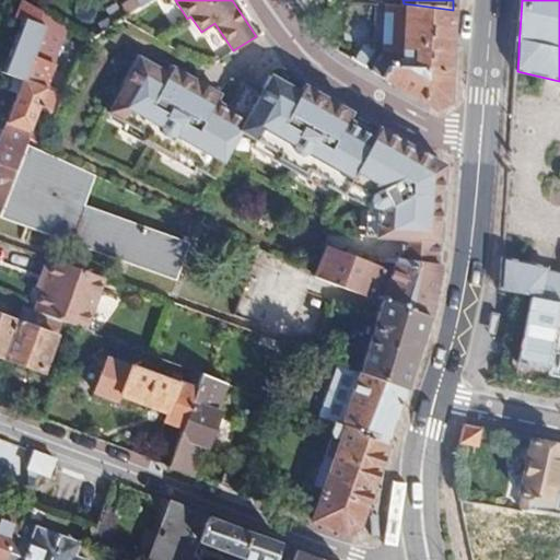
[(23,43),(19,54),(13,51),(11,51),(2,73),(12,78),(47,90),(49,84),(69,32),(21,2),(14,20),(22,23),(15,39),(23,43)]
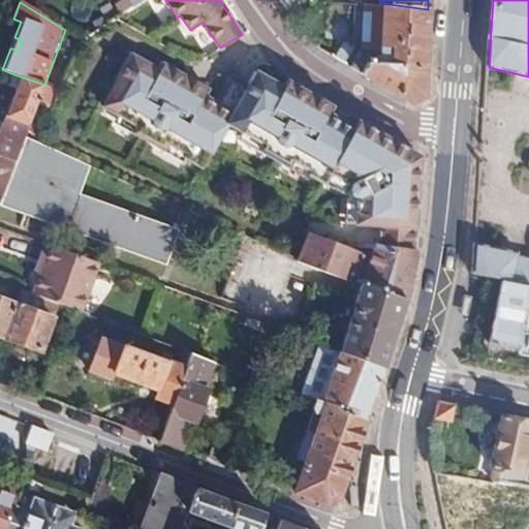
[(361,49),(349,67),(366,76),(409,102),(423,96),(426,50),(428,9),(384,6),(380,64),(375,63),(375,59),(371,56),(372,54),(361,49)]
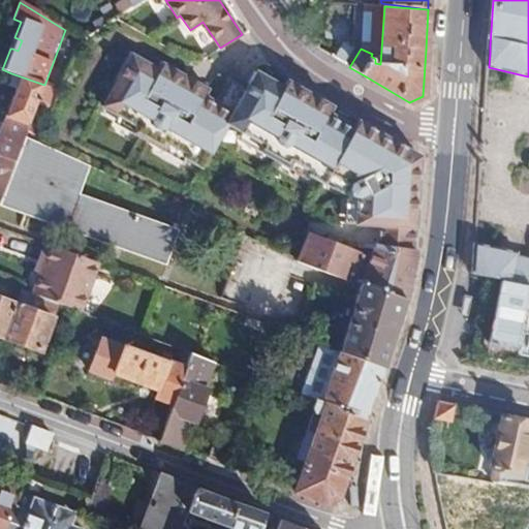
[(395,247),(415,249),(415,241),(416,201),(418,153),(358,117),(354,123),(329,107),(332,101),(287,74),(284,82),(257,65),(249,78),(232,68),(217,95),(205,88),(209,82),(164,55),(161,61),(134,44),(103,96),(137,117),(133,123),(163,141),(167,134),(186,146),(184,149),(200,159),(226,116),(261,136),(257,143),(287,161),(291,154),(310,165),(308,168),(322,178),(329,167),(348,180),(348,186),(351,194),(356,198),(355,224),(380,225),(380,246),(394,251),(395,247)]
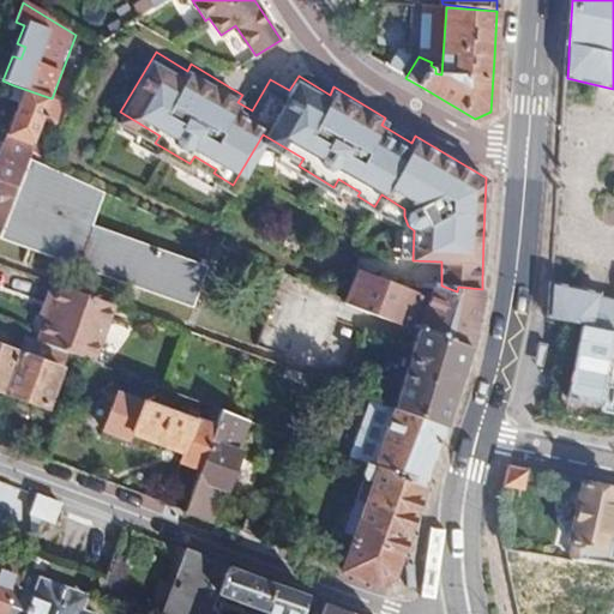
[(18,104),(6,134),(34,144),(41,126),(46,113),(52,98),(13,85),(8,100),(18,104)]
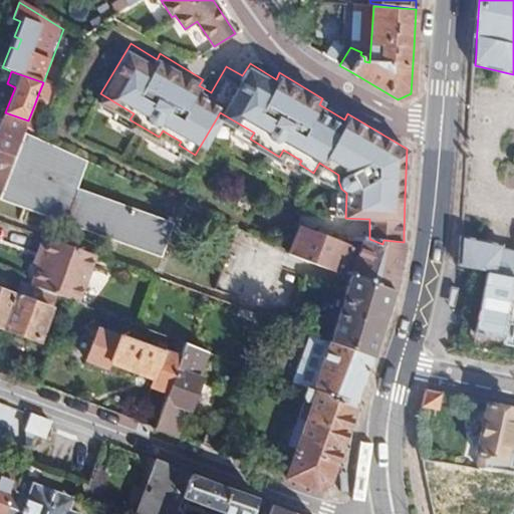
[(58,88),(43,82),(38,94),(52,100),(58,88)]
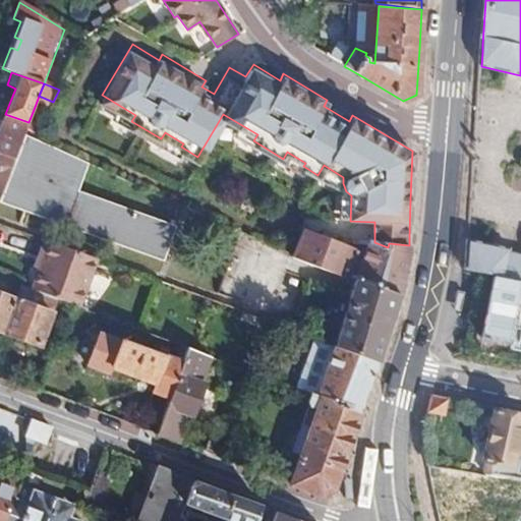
[(29,122),(5,114),(0,127),(0,129),(5,137),(0,150),(0,192),(2,193),(7,178),(11,167),(20,142),(24,133),(29,122)]
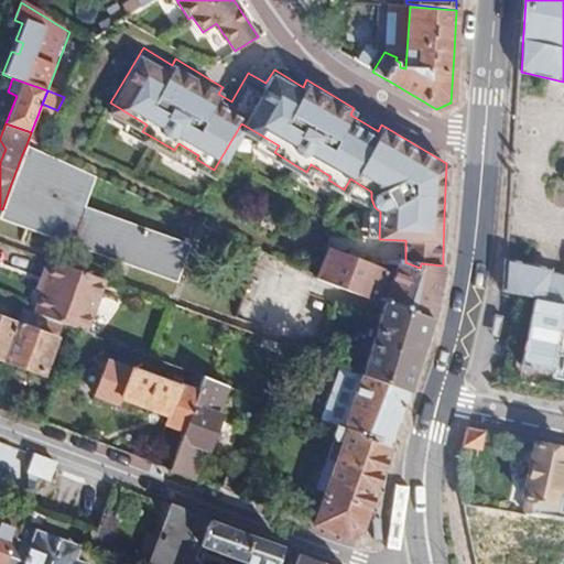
[(2,209),(0,208),(0,218),(118,262),(119,258),(130,262),(129,267),(174,283),(187,246),(83,206),(95,176),(26,144),(22,154),(12,181),(8,193),(2,209)]
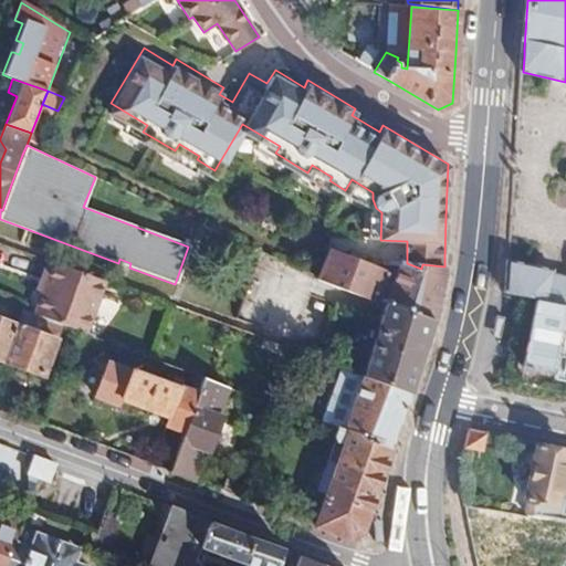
[(331,255),(318,281),(387,305),(389,294),(394,284),(395,279),(362,266),(331,255)]
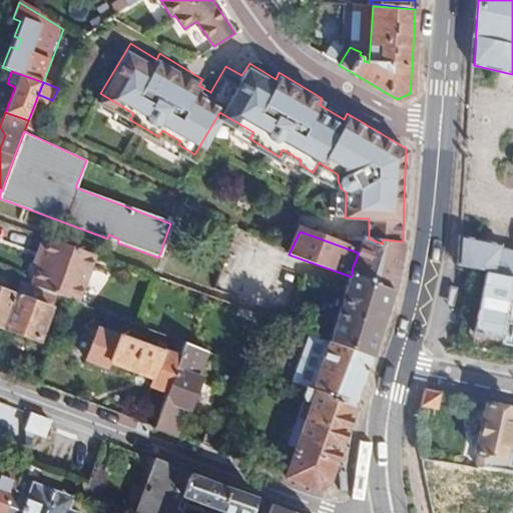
[(44,237),(39,235),(29,262),(34,265),(44,237)]
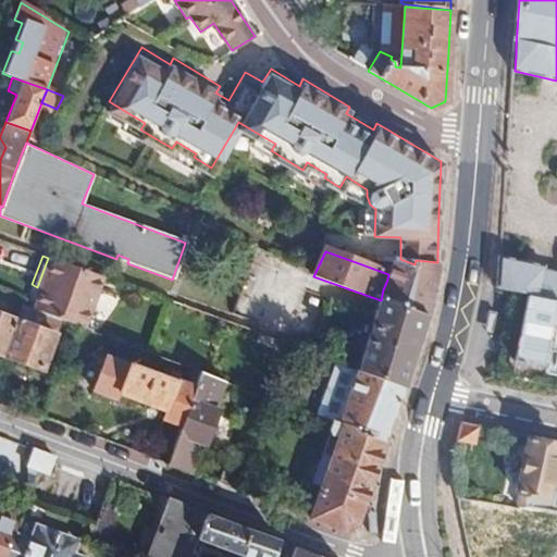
[(436,274),(437,262),(416,260),(415,264),(400,259),(396,257),(388,274),(387,280),(383,289),(381,300),(387,302),(428,317),(433,293),(434,285),(436,274)]
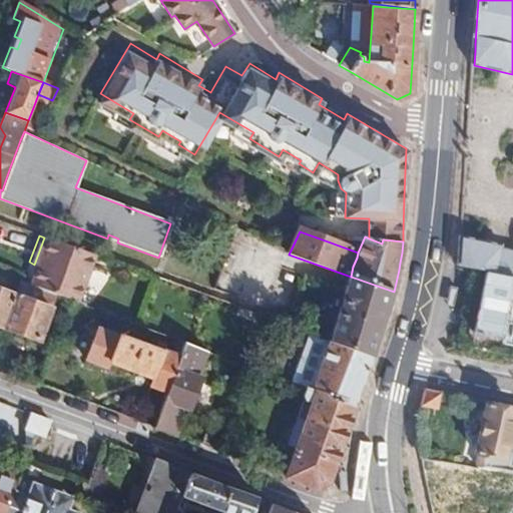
[(503,243),(463,236),(461,266),(512,276),(512,249),(502,247),(503,243)]
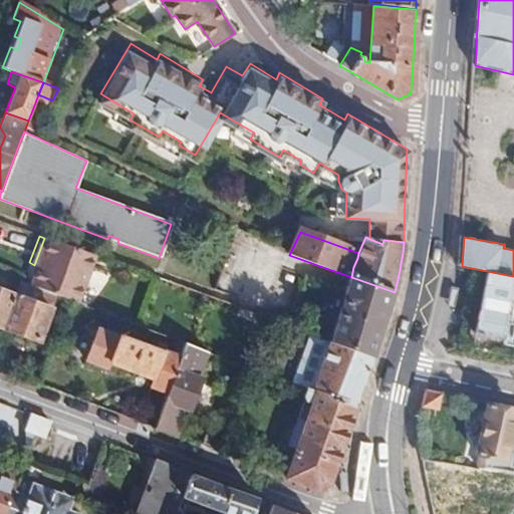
[(44,238),(34,265),(27,284),(75,303),(93,256),(44,238)]
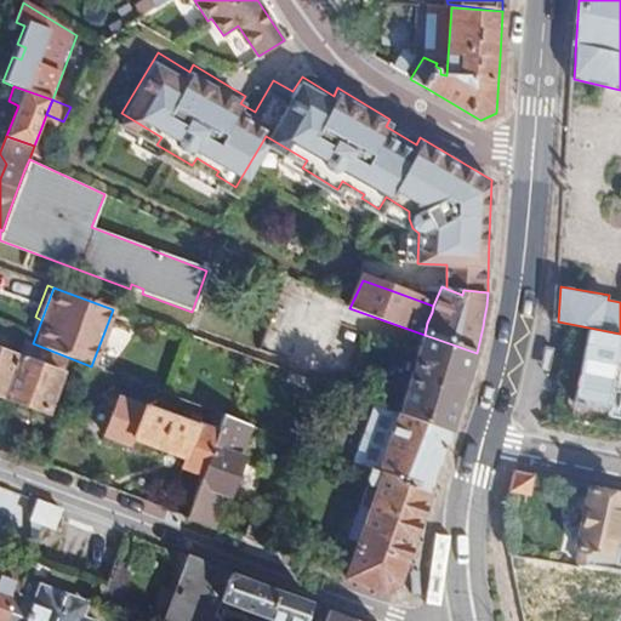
[(465,392),(477,353),(432,337),(425,335),(414,366),(406,364),(405,374),(411,375),(398,414),(451,434),(465,392)]
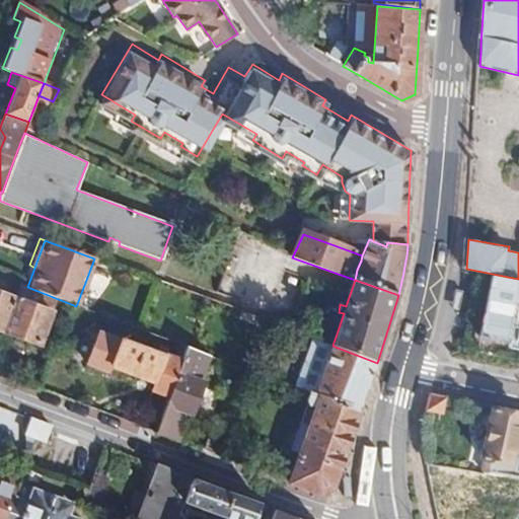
[(24,286),(19,284),(14,299),(19,301),(24,286)]
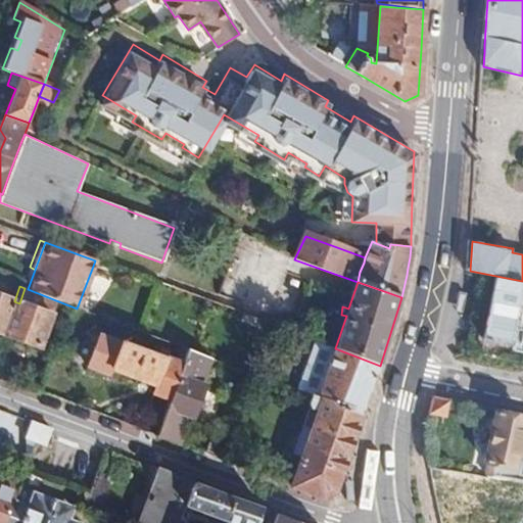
[(0,332),(1,333),(14,301),(0,295),(0,332)]
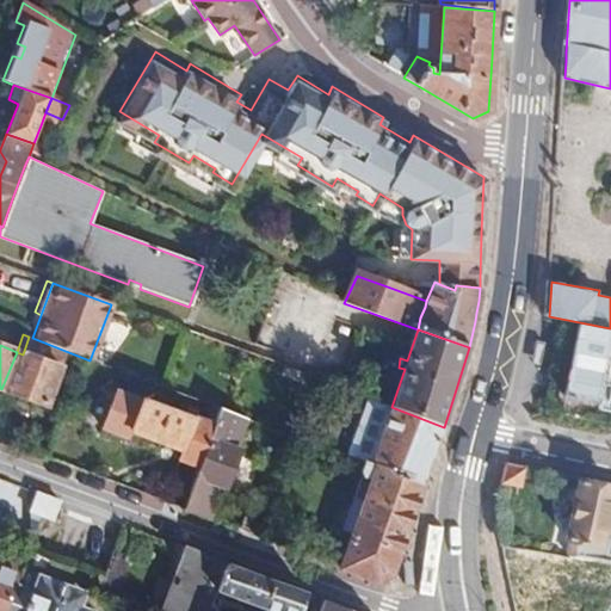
[(51,365),(23,355),(17,352),(1,389),(45,406),(60,369),(59,368),(60,363),(53,360),(51,365)]
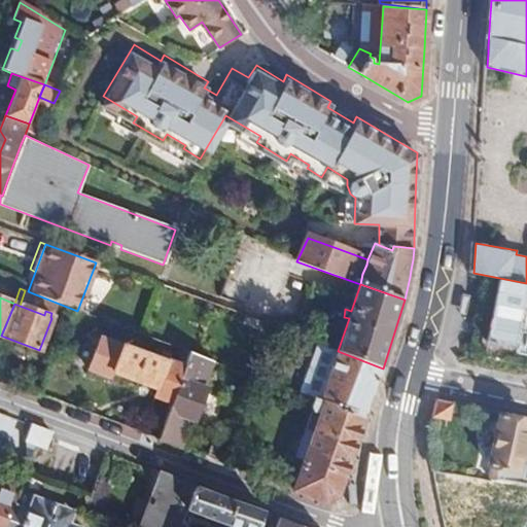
[(170,405),(183,369),(167,361),(169,356),(162,353),(159,358),(123,345),(120,349),(100,340),(88,371),(108,379),(111,373),(130,380),(155,389),(152,397),(170,405)]
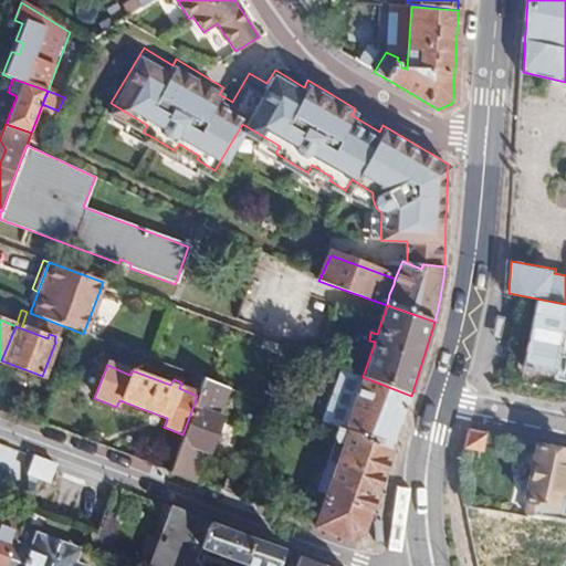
[(411,396),(363,377),(355,374),(353,380),(359,385),(343,430),(392,450),(401,425),(411,396)]
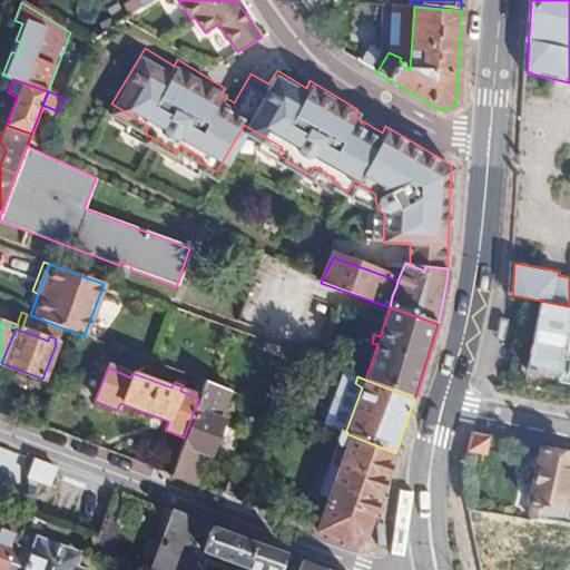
[(219,416),(229,390),(205,381),(198,399),(184,438),(169,474),(194,483),(206,454),(212,457),(226,420),(219,416)]
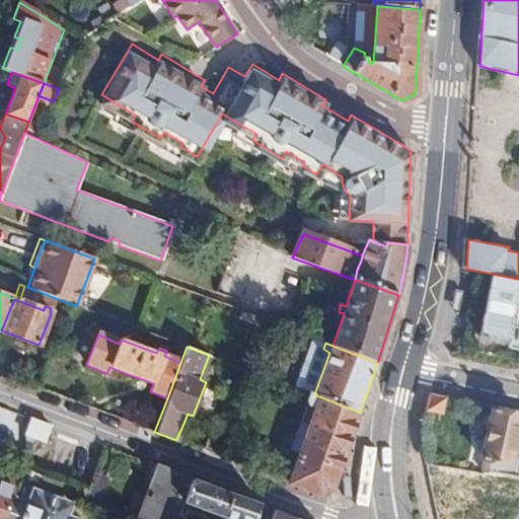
[(345,454),(360,413),(314,394),(309,392),(294,431),(304,436),(288,483),(320,495),(332,489),(345,454)]
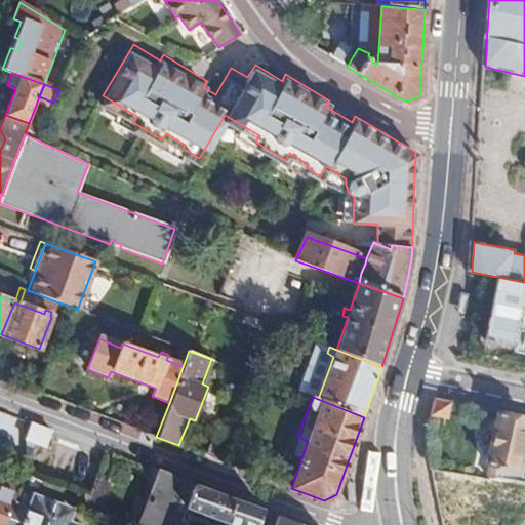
[(454,404),(437,400),(432,417),(450,421),(454,404)]
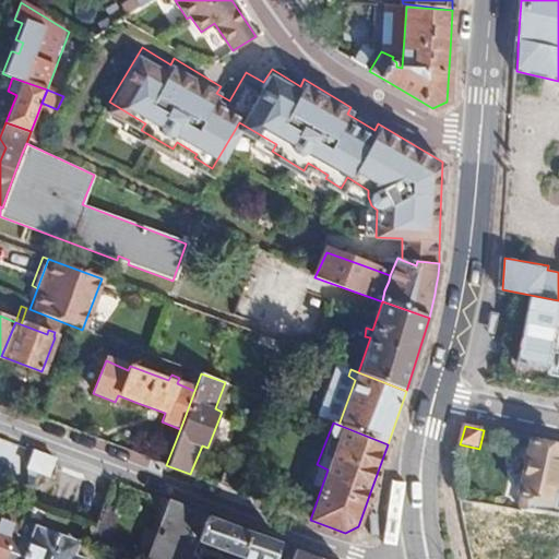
[(558,445),(537,441),(532,440),(520,496),(521,496),(518,508),(558,516),(558,515),(558,445)]
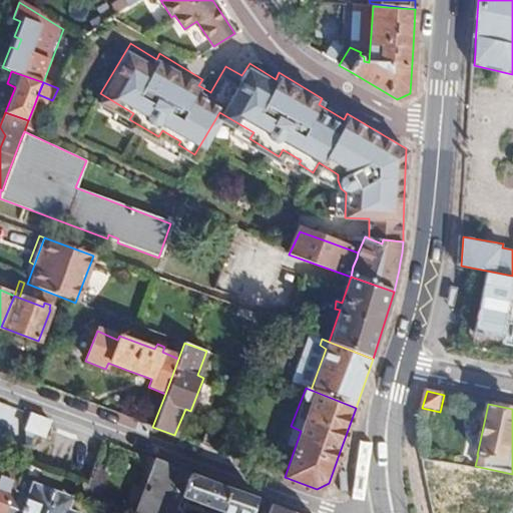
[(42,417),(33,414),(26,430),(36,434),(42,417)]
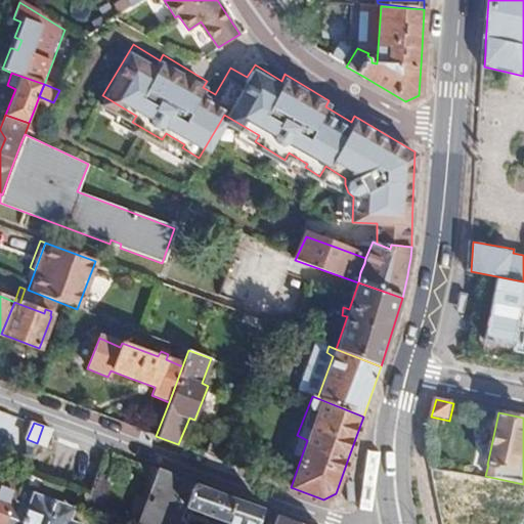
[(43,426),(37,443),(47,447),(53,430),(43,426)]
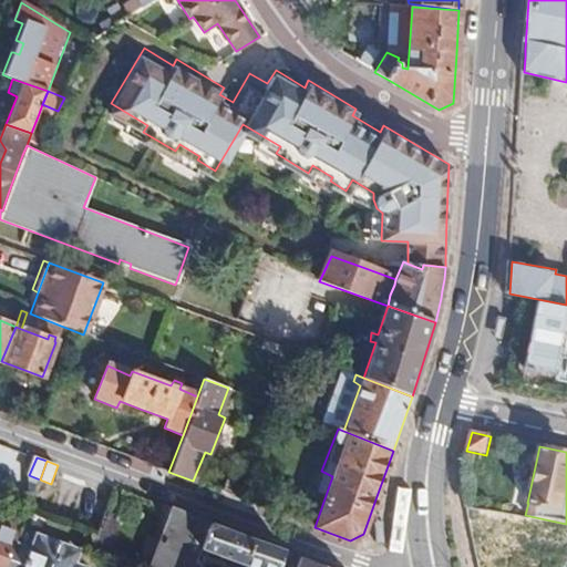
[(222,492),(239,498),(250,467),(234,461),(222,492)]
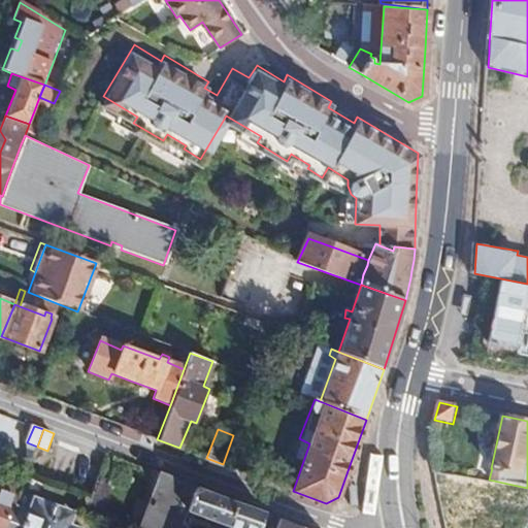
[(0,527),(6,527),(29,469),(32,461),(15,456),(4,486),(0,484),(0,527)]
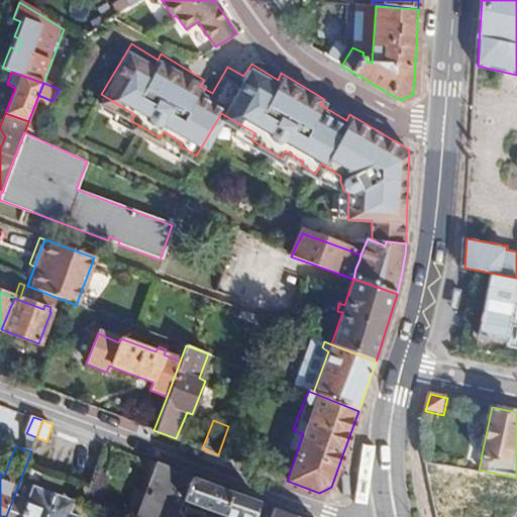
[(28,459),(6,516),(78,516),(86,497),(91,484),(28,459)]
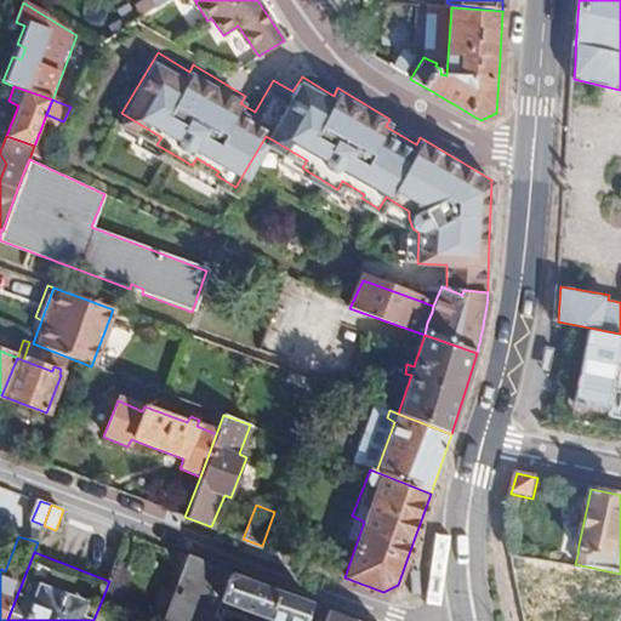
[(528,620),(620,620),(620,575),(519,557),(528,620)]
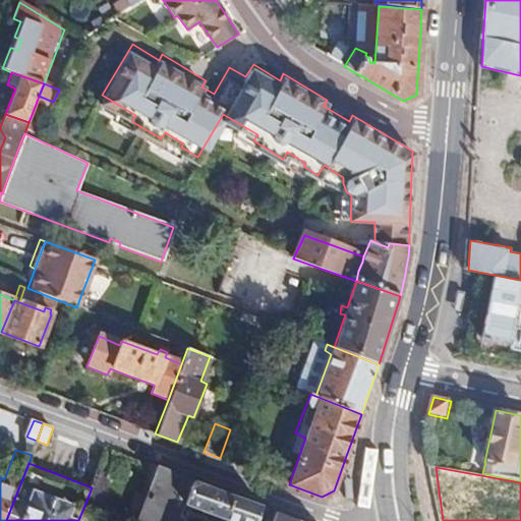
[(92,487),(87,501),(102,507),(114,474),(99,468),(92,487)]
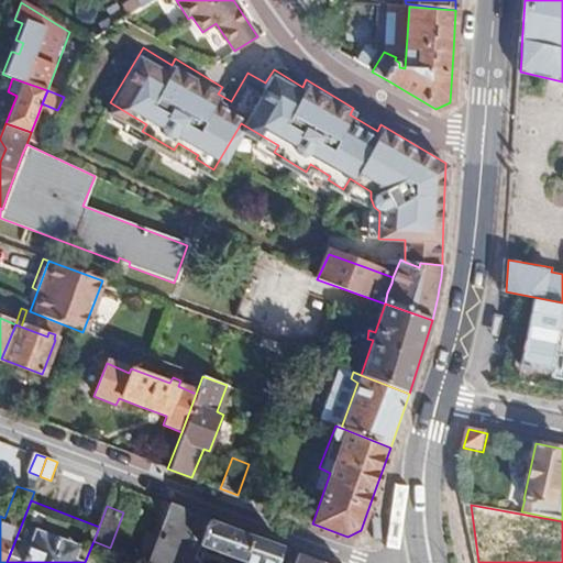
[(187,510),(174,506),(168,520),(181,525),(187,510)]
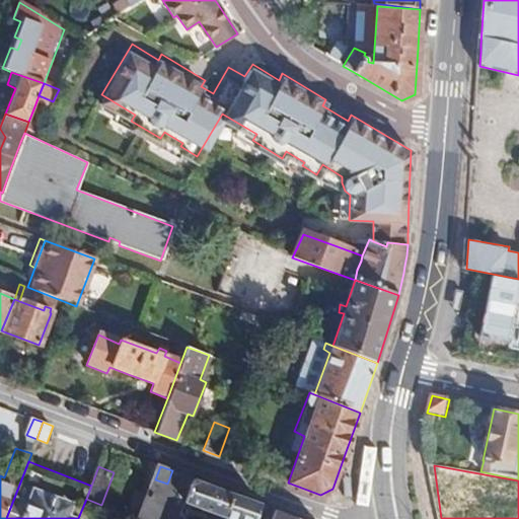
[(167,484),(155,479),(148,500),(140,518),(180,518),(182,514),(188,499),(195,479),(172,470),(167,484)]
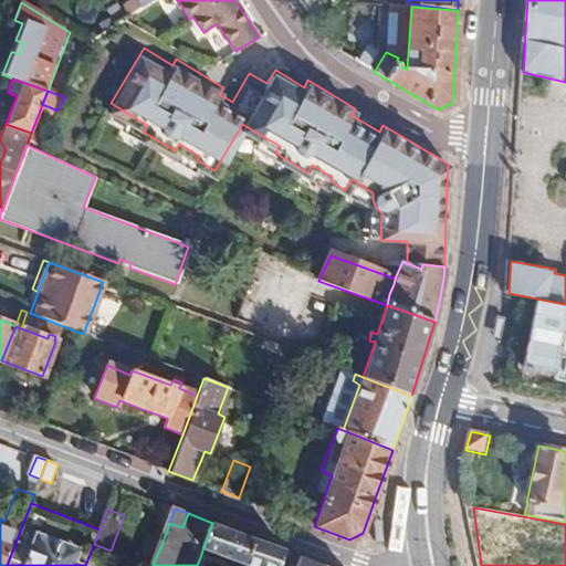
[(287,551),(212,523),(205,544),(261,565),(281,565),(284,559),(287,551)]
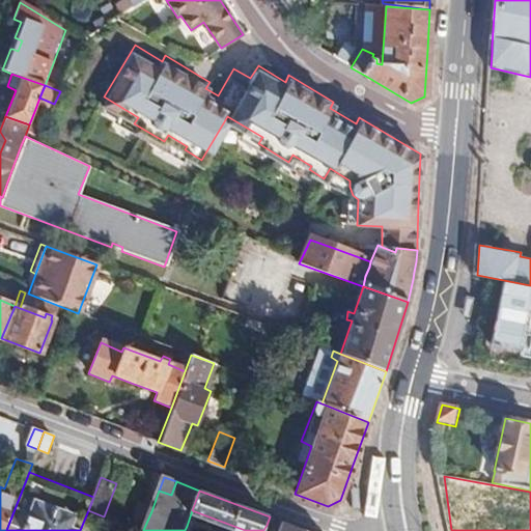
[(273,527),(275,519),(270,516),(267,525),(273,527)]
